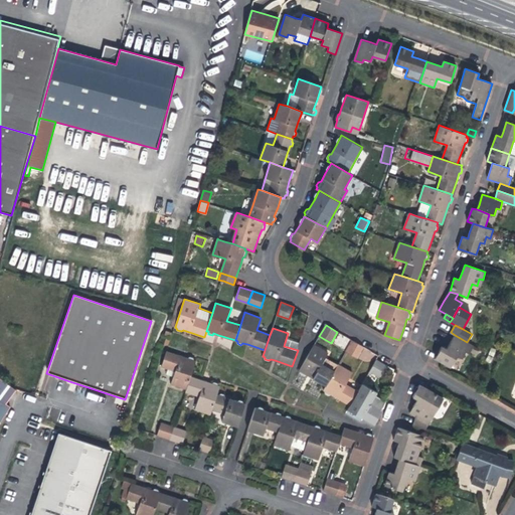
[(467,342),(455,335),(450,343),(447,348),(443,346),(435,359),(450,367),(457,355),(462,358),(466,351),(469,353),(474,345),(467,342)]
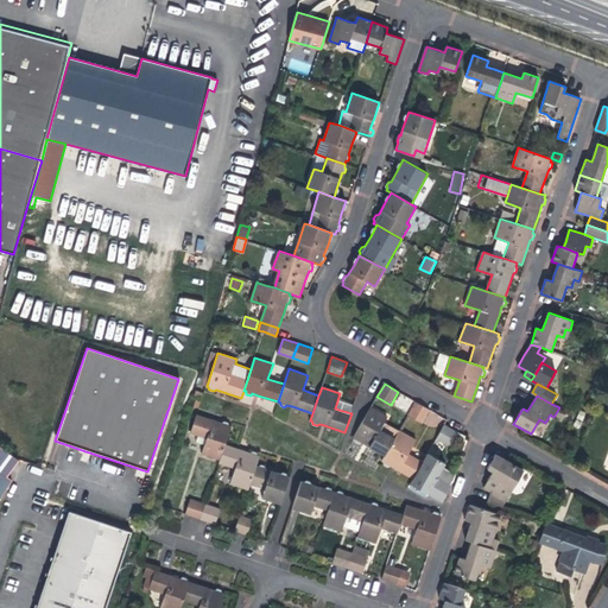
[(430,410),(416,401),(409,415),(422,423),(430,410)]
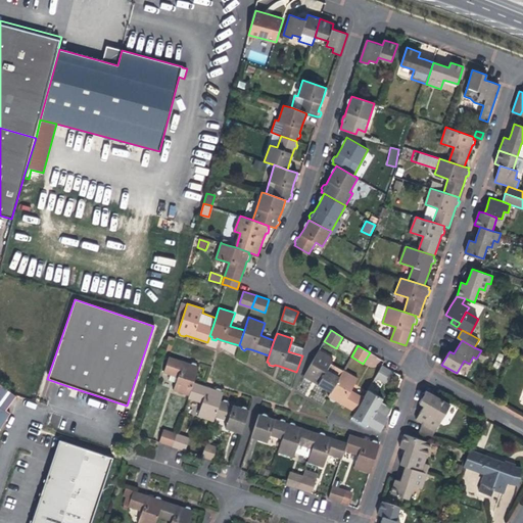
[(315,382),(331,391),(343,371),(331,364),(334,358),(319,349),(303,376),(305,377),(305,379),(308,381),(311,380),(315,382)]
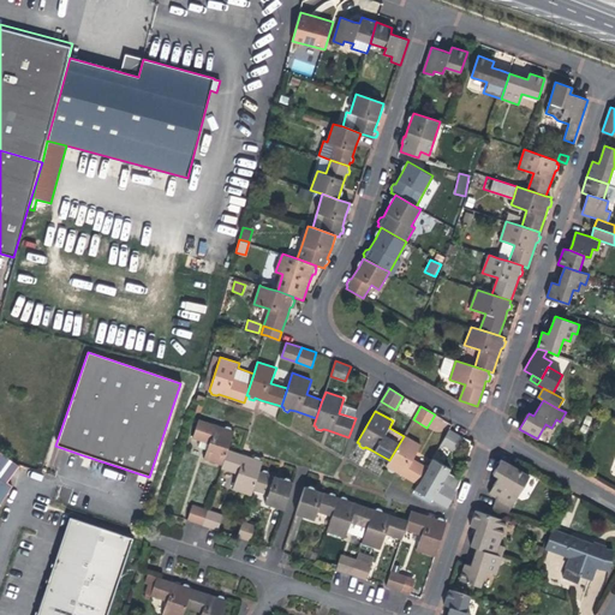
[(204,458),(224,464),(228,449),(230,446),(231,441),(234,430),(232,430),(231,427),(227,425),(225,428),(219,425),(199,419),(193,437),(210,443),(204,458)]
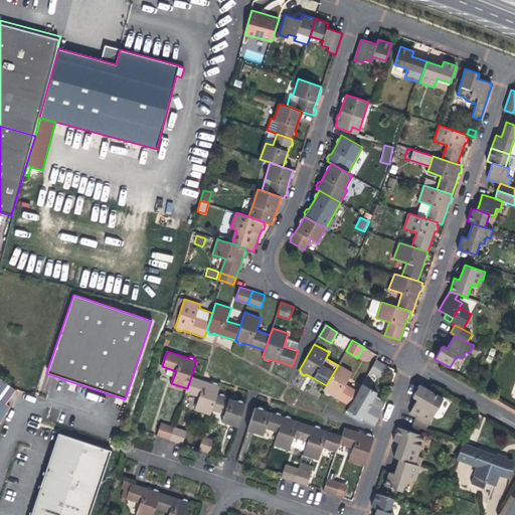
[(388,366),(376,359),(370,371),(381,377),(388,366)]
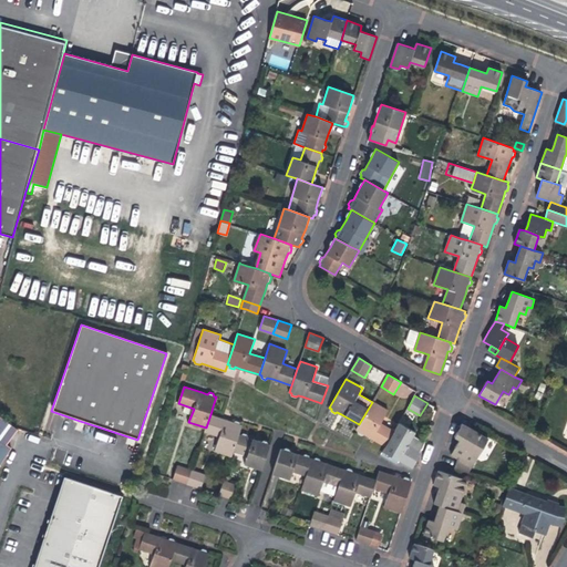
[(369,436),(385,446),(394,431),(381,422),(388,410),(372,401),(372,402),(359,424),(358,428),(357,430),(358,431),(358,433),(362,435),(364,434),(369,436)]
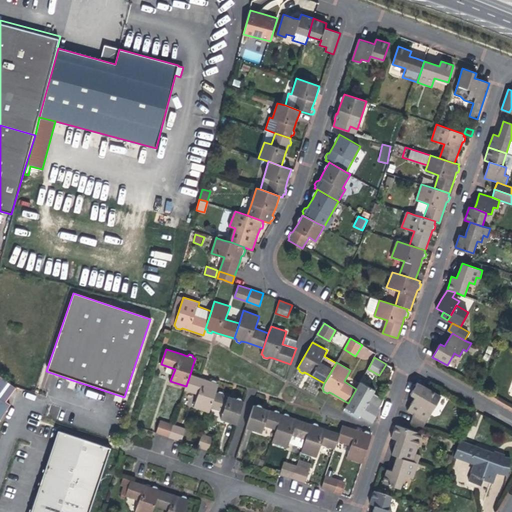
[(210,411),(211,408),(216,392),(217,388),(219,384),(216,383),(216,381),(213,379),(211,381),(205,379),(190,374),(186,386),(185,389),(198,394),(194,406),(210,411)]
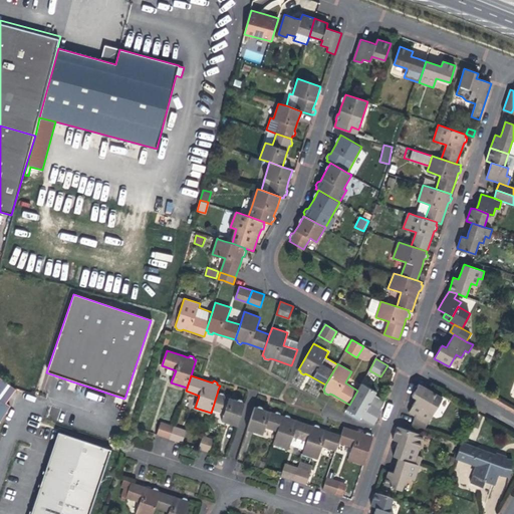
[(362,382),(357,391),(349,405),(347,408),(347,409),(349,410),(349,412),(352,414),(354,413),(358,416),(373,424),(381,412),(382,411),(369,403),(376,391),(362,382)]
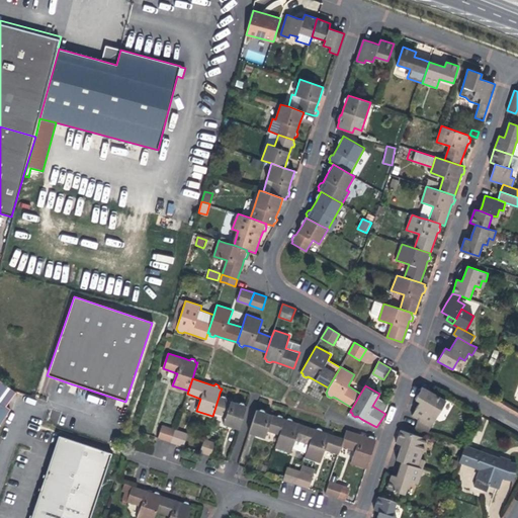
[(428,433),(435,418),(432,416),(435,410),(439,412),(446,399),(423,386),(415,400),(420,402),(416,409),(412,416),(419,419),(415,426),(428,433)]
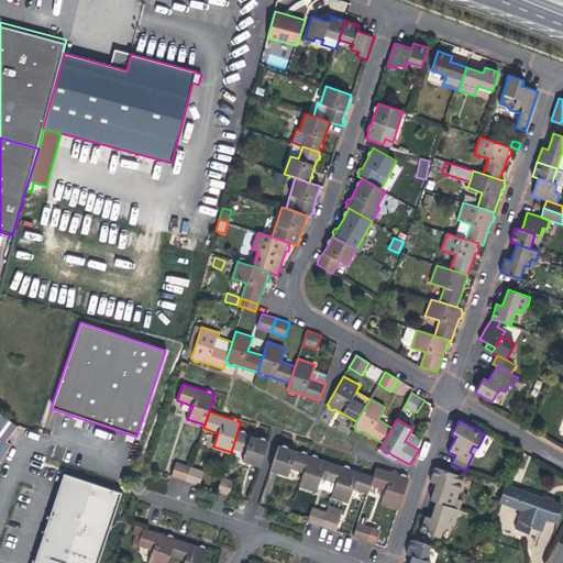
[(240,432),(238,431),(232,449),(244,452),(242,460),(260,465),(268,441),(258,438),(247,434),(246,431),(242,430),(240,432)]
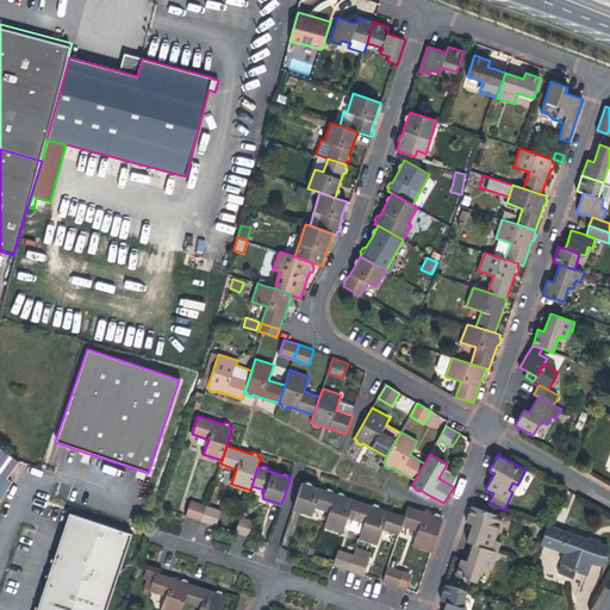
[(0,498),(12,480),(0,472),(0,498)]
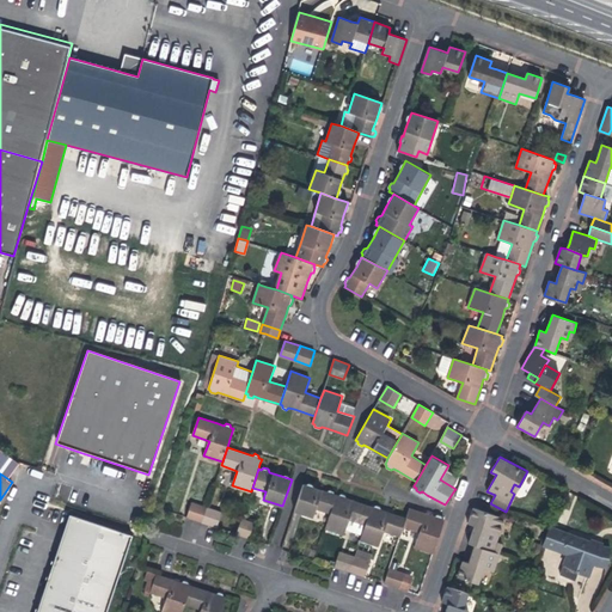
[(316,508),(331,513),(337,495),(335,494),(334,491),(330,489),(328,491),(322,489),(304,484),(295,510),(313,516),(316,508)]
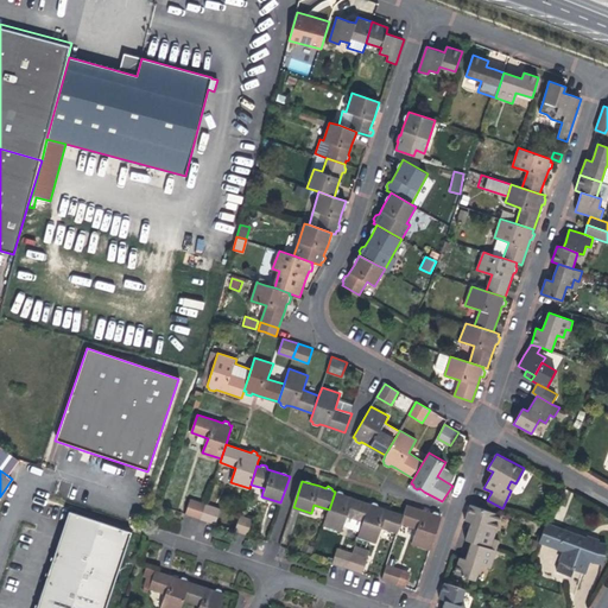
[(361,520),(363,521),(369,502),(347,495),(344,494),(343,492),(340,491),(336,492),(335,492),(329,510),(323,525),(342,531),(344,525),(347,515),(361,520)]
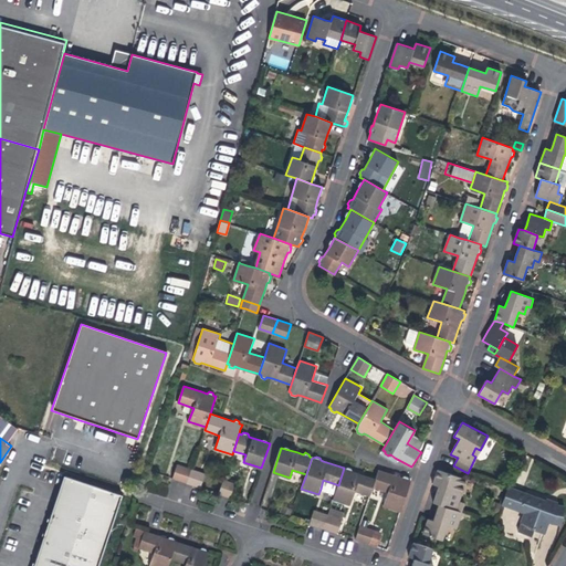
[(174,478),(187,482),(191,469),(178,463),(174,478)]
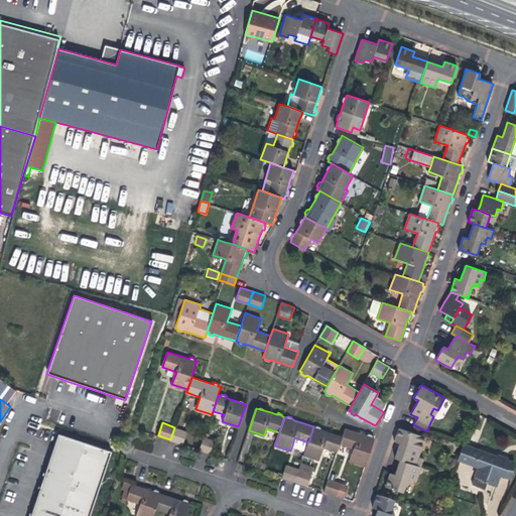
[(338,452),(340,443),(343,436),(324,430),(321,429),(320,427),(317,426),(314,427),(313,426),(308,442),(303,455),(319,460),(324,447),(338,452)]
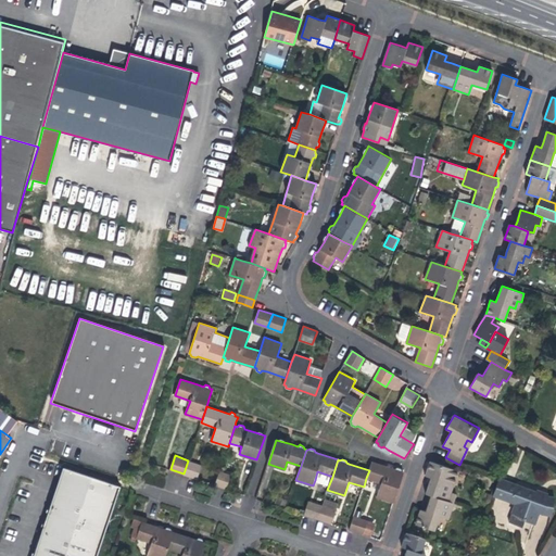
[(202,465),(188,460),(184,474),(198,479),(202,465)]
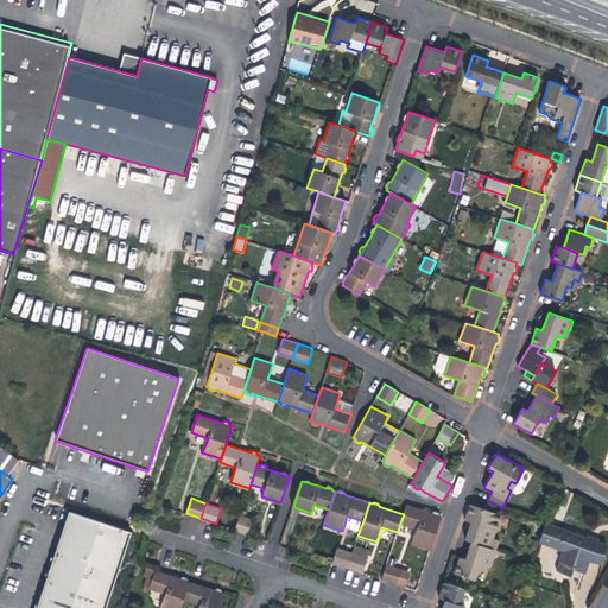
[(405,511),(404,514),(400,523),(417,529),(412,543),(431,549),(442,517),(439,515),(438,513),(434,512),(432,513),(425,511),(407,505),(405,511)]
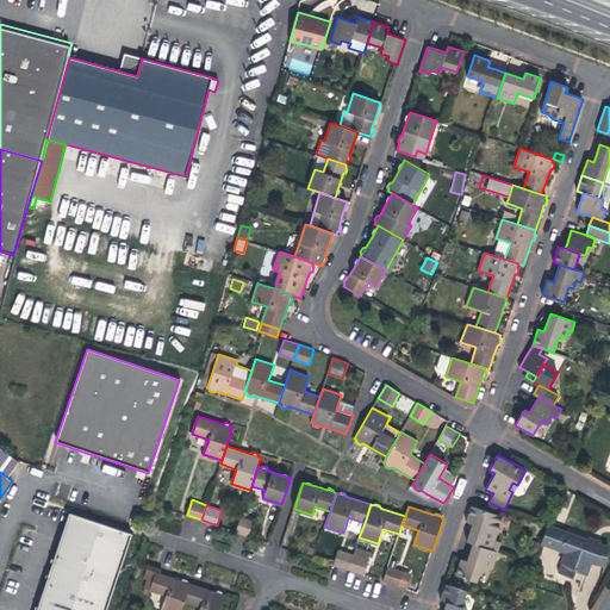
[(467,541),(473,543),(492,549),(498,531),(487,528),(492,512),(472,506),(467,522),(473,523),(471,531),(467,541)]
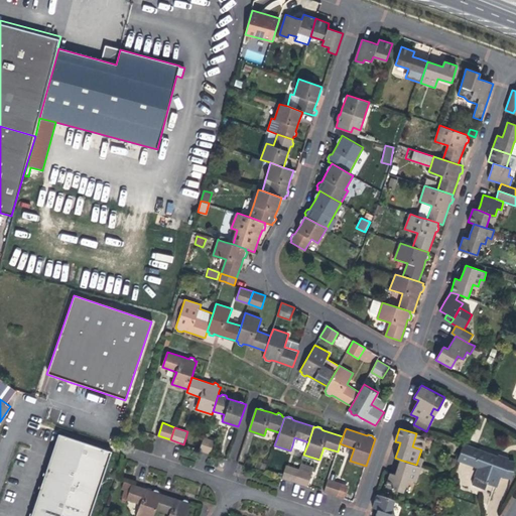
[(40,489),(38,496),(91,514),(111,452),(58,434),(45,474),(43,473),(42,476),(44,476),(41,487),(39,486),(38,489),(40,489)]
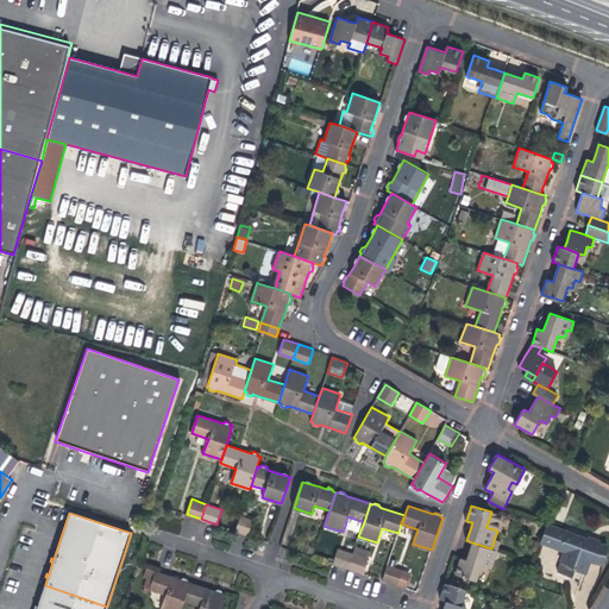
[(250,535),(255,520),(240,515),(236,531),(250,535)]
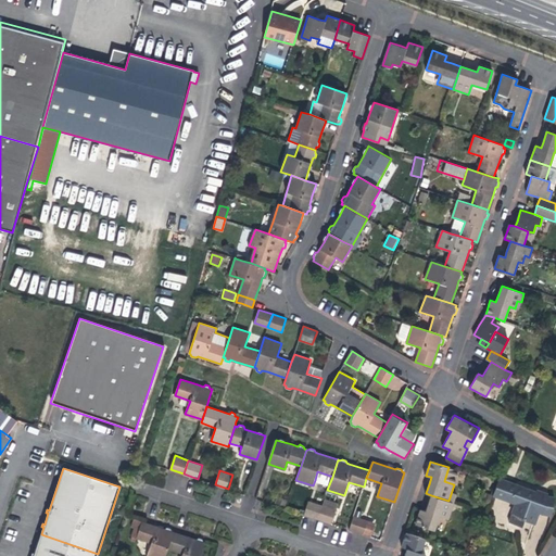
[(328,484),(330,476),(317,471),(315,480),(328,484)]
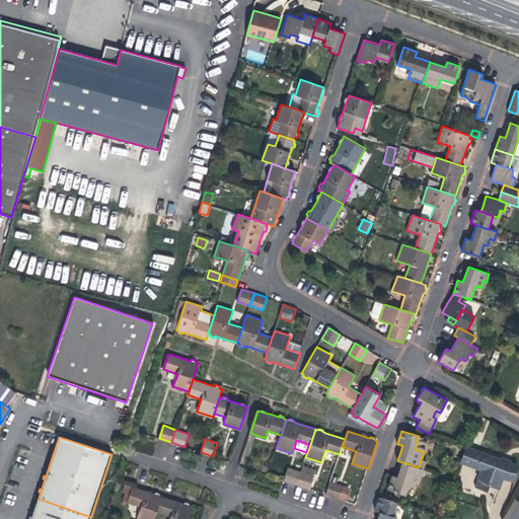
[(518,466),(512,464),(511,465),(500,461),(501,460),(486,454),(485,456),(465,448),(460,462),(459,464),(480,472),(477,479),(477,480),(475,489),(488,494),(491,488),(500,492),(504,482),(515,484),(518,466)]
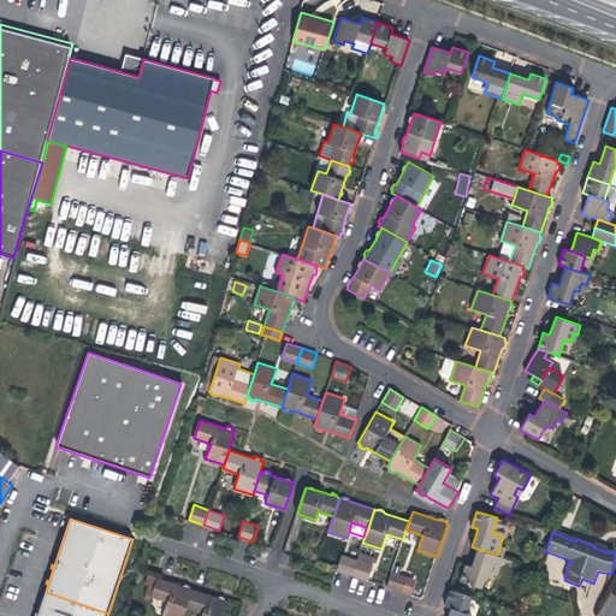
[(503,557),(497,555),(478,549),(474,560),(472,566),(466,564),(461,580),(481,587),(486,572),(493,574),(496,566),(499,567),(503,557)]
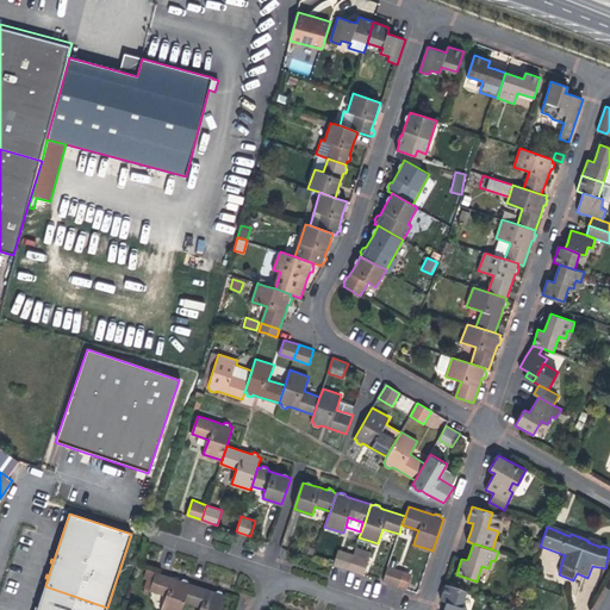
[(356,547),(354,554),(349,568),(363,574),(371,553),(356,547)]
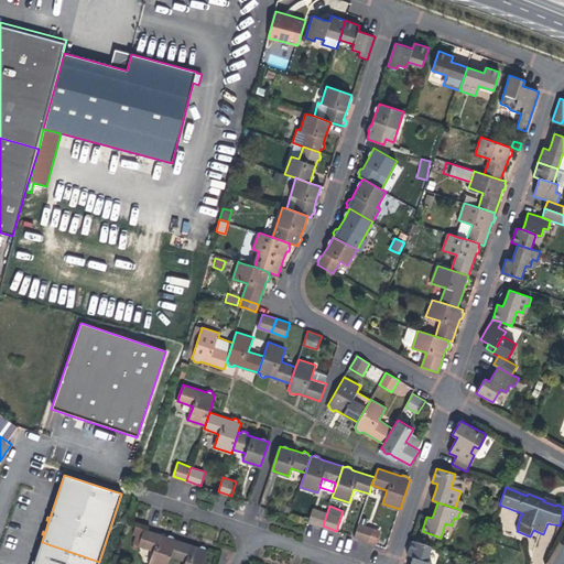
[(308,521),(323,525),(327,512),(314,508),(308,521)]
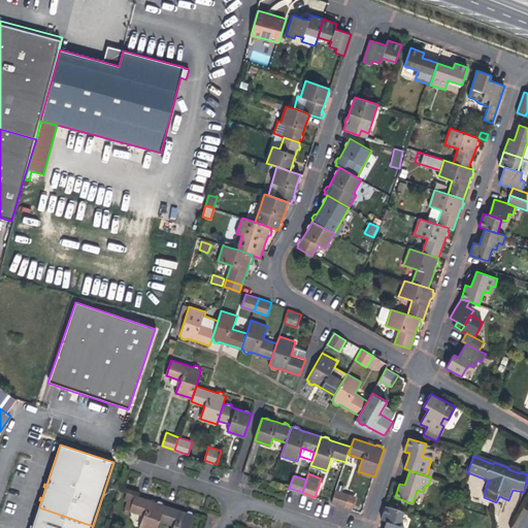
[(332,502),(350,508),(354,495),(336,489),(332,502)]
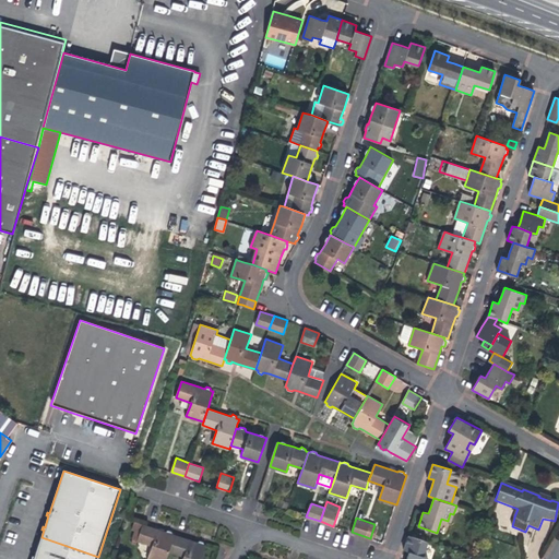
[(166,558),(169,551),(175,535),(173,534),(171,531),(168,530),(165,532),(156,528),(134,521),(132,530),(137,531),(140,532),(138,542),(152,546),(146,558),(166,558)]
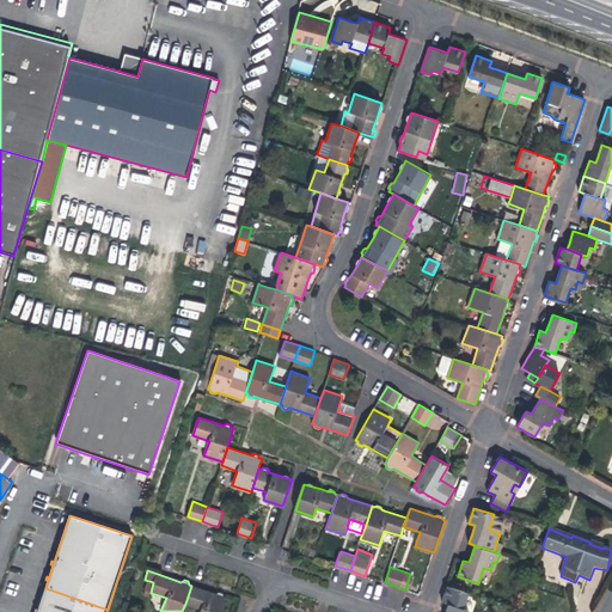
[(209,592),(191,586),(185,604),(201,609),(200,611),(220,611),(226,597),(224,597),(224,593),(220,592),(218,594),(209,592)]
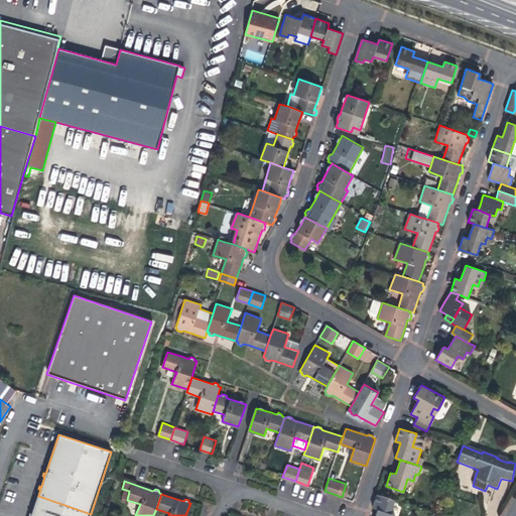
[(373,507),(378,508),(391,512),(395,500),(377,494),(373,507)]
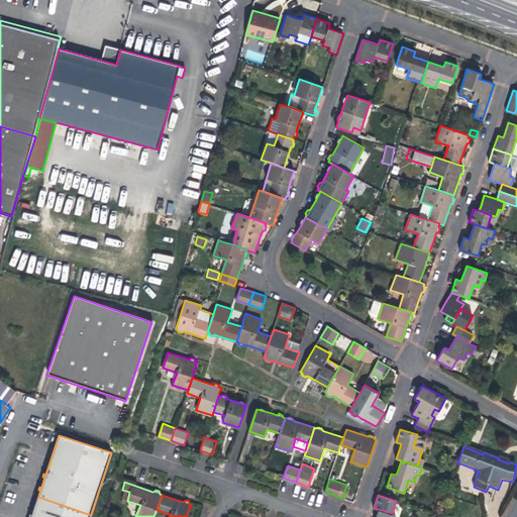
[(90,516),(91,515),(38,497),(34,508),(32,515),(30,514),(29,516),(30,516),(90,516)]
